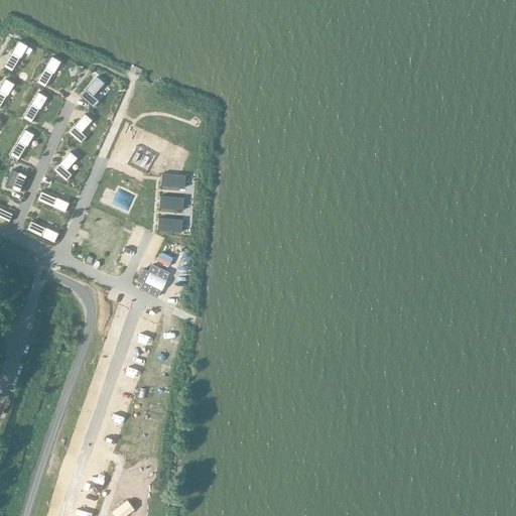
[(97,77),(80,97),(93,108),(99,101),(93,96),(93,95),(95,92),(96,93),(99,89),(98,89),(103,84),(97,79),(97,78),(97,77)]
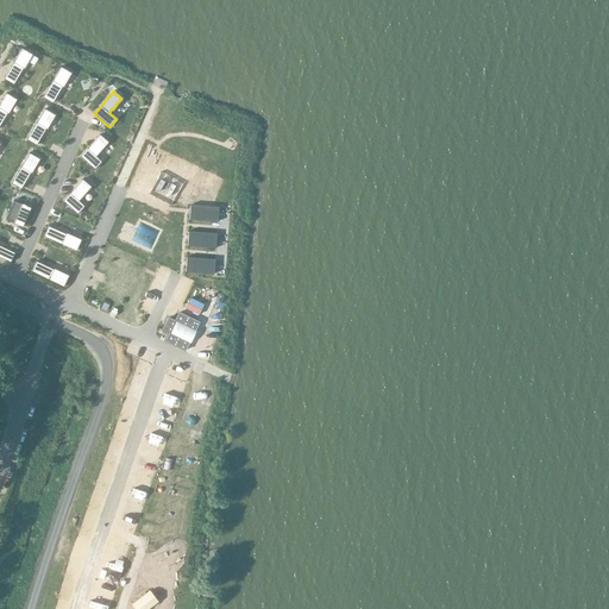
[(99,135),(80,156),(94,169),(101,162),(95,156),(95,155),(98,151),(99,152),(102,149),(101,148),(106,143),(99,136),(100,135),(99,135)]
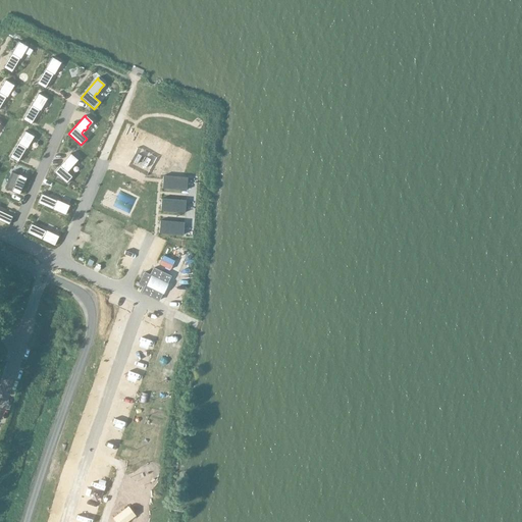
[(164,124),(135,122),(132,159),(161,161),(164,124)]
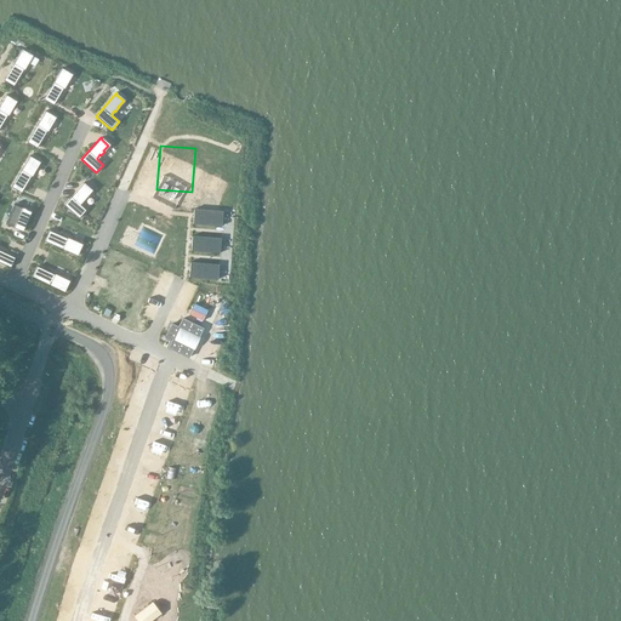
[(84,182),(63,205),(79,218),(86,210),(80,205),(80,204),(79,204),(83,200),(84,200),(86,197),(85,197),(91,191),(84,184),(84,183),(84,182)]
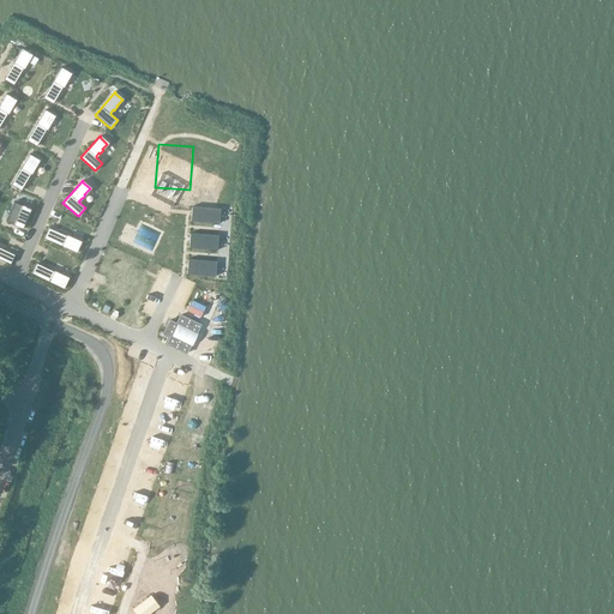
[(13,202),(5,222),(23,229),(31,210),(13,202)]
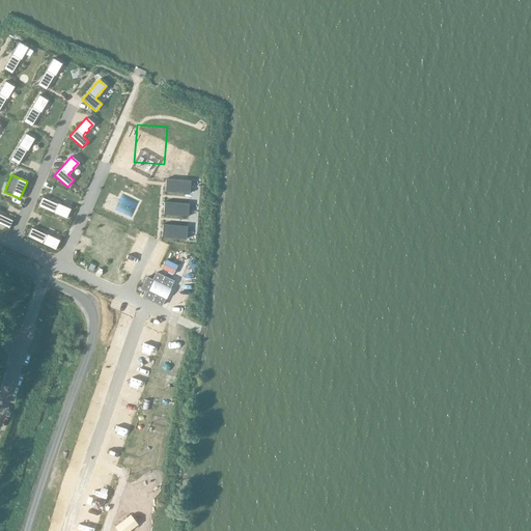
[(166,178),(165,191),(190,193),(190,180),(166,178)]
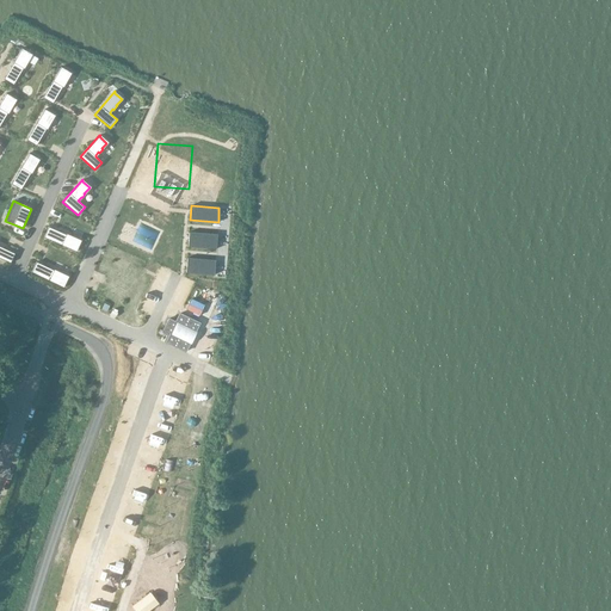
[(189,233),(187,247),(216,248),(217,234),(189,233)]
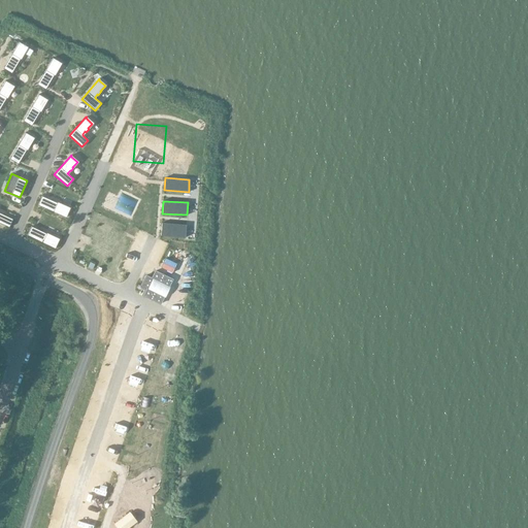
[(161,223),(160,235),(185,237),(186,225),(161,223)]
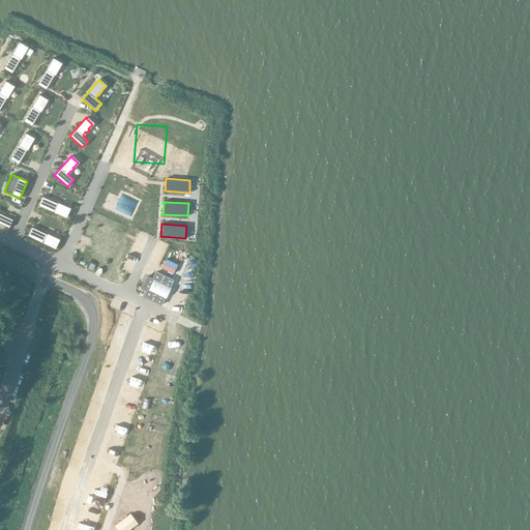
[(146,276),(141,287),(147,290),(144,297),(162,305),(174,281),(156,272),(152,280),(146,276)]
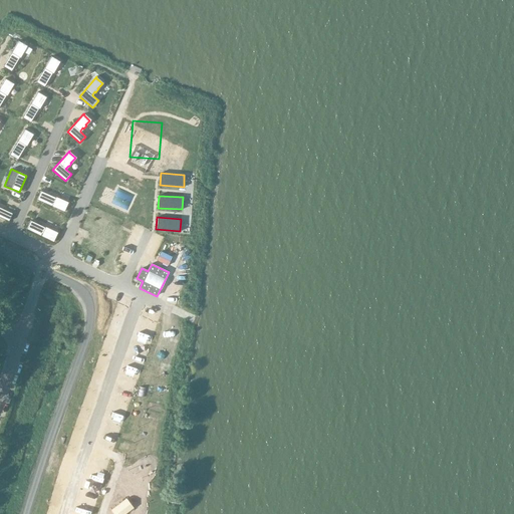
[(127,497),(111,509),(114,513),(124,513),(135,507),(127,497)]
